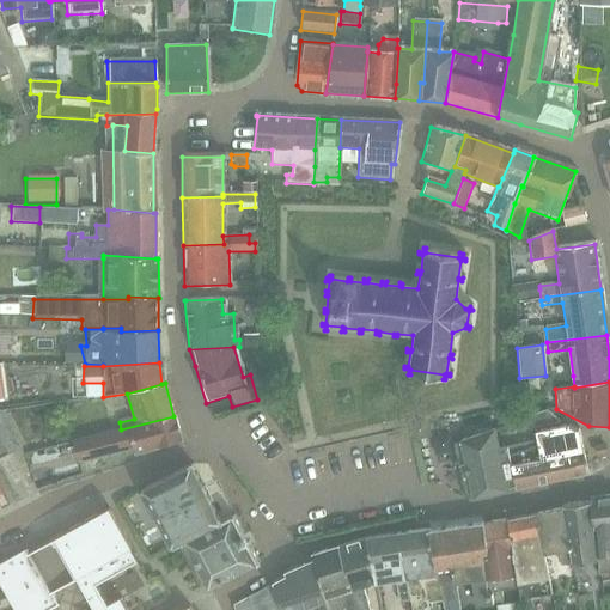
[(523,409),(467,429),(469,435),(482,431),(482,434),(493,431),(506,426),(522,420),(523,420),(523,419),(523,409)]
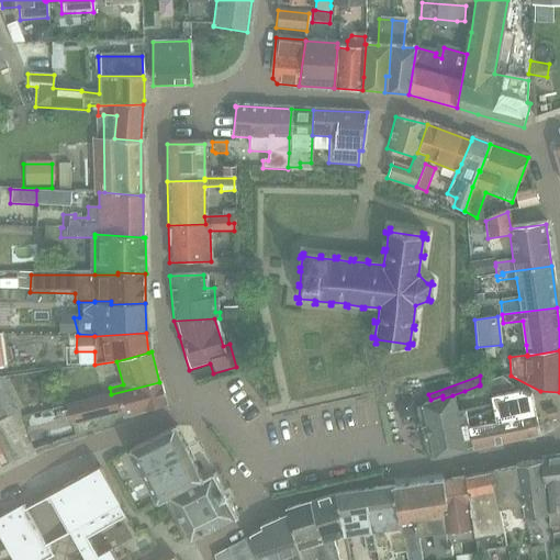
[(480,385),(479,385),(481,395),(513,389),(501,378),(480,385)]
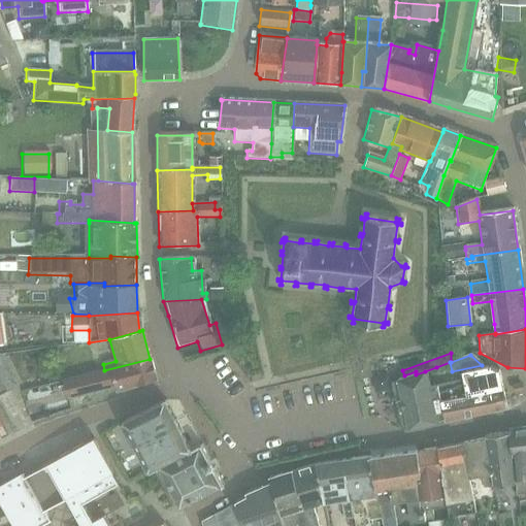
[(0,395),(18,388),(2,356),(0,356),(0,395)]
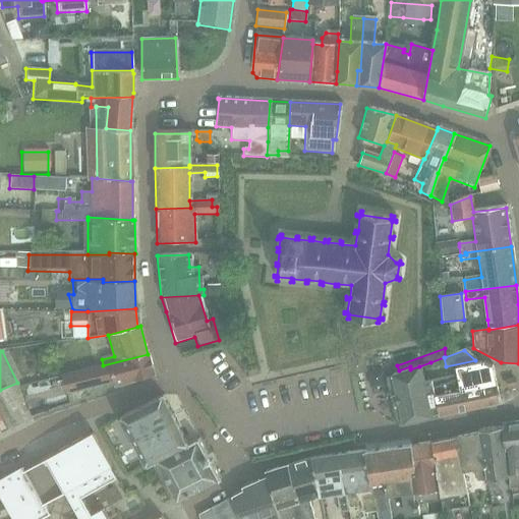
[(154,376),(148,354),(103,365),(62,377),(65,393),(112,381),(114,386),(154,376)]
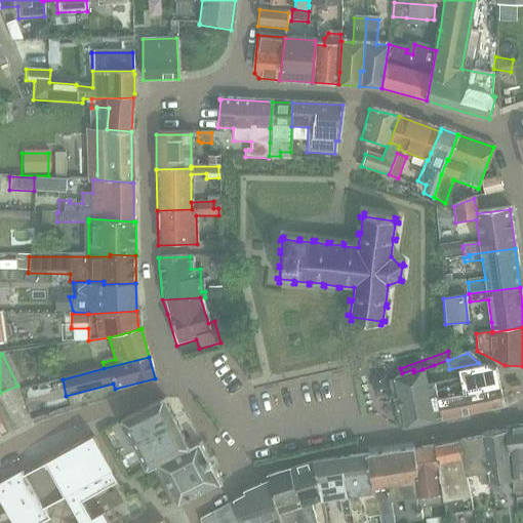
[(447,360),(434,365),(435,372),(449,369),(447,360)]
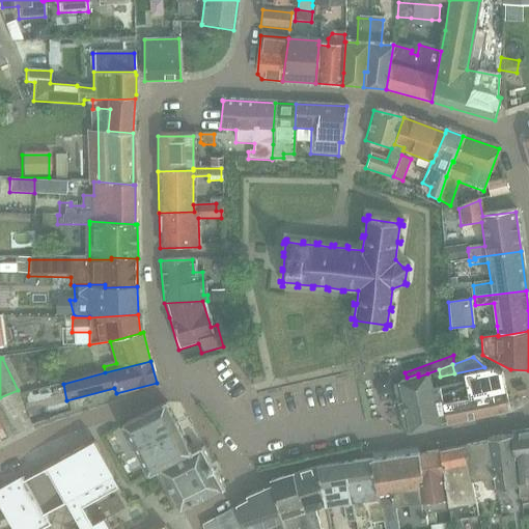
[(445,421),(446,424),(508,412),(500,372),(493,369),(463,376),(465,384),(438,389),(445,421)]
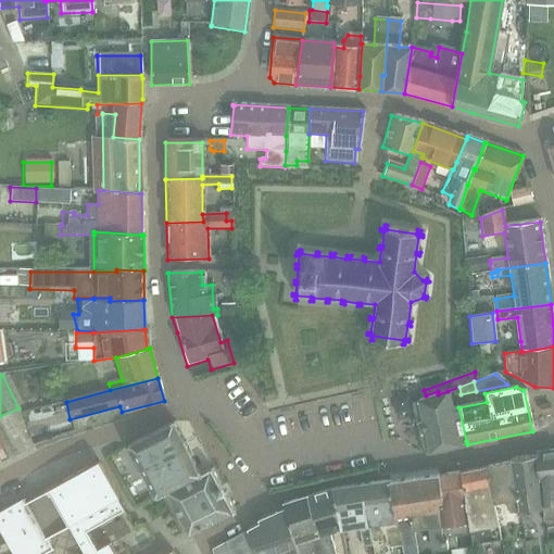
[(417,402),(429,453),(461,447),(460,443),(466,441),(458,407),(451,408),(448,391),(438,394),(417,402)]
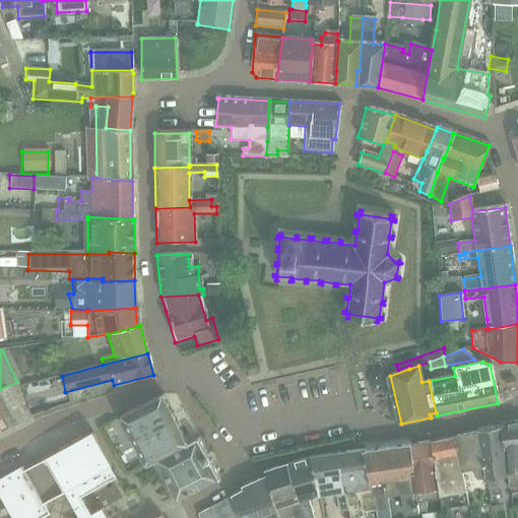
[(145,466),(153,461),(187,444),(162,395),(120,416),(145,466)]
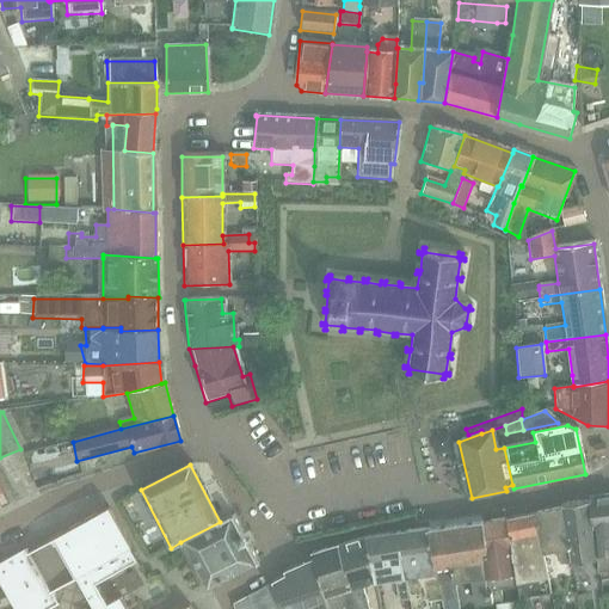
[(608,497),(588,499),(595,558),(598,574),(608,572),(608,560),(608,559),(608,497)]
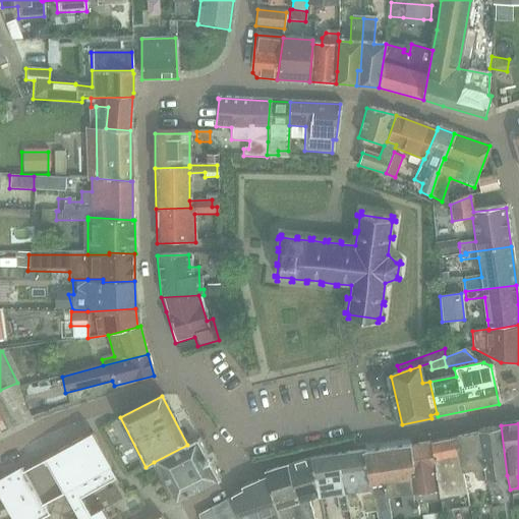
[(477,431),(478,435),(482,469),(485,481),(486,494),(496,493),(494,478),(507,475),(501,425),(477,431)]
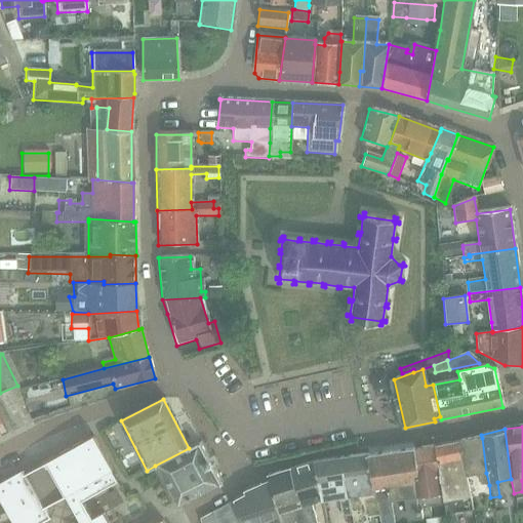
[(23,472),(22,471),(0,483),(0,522),(44,522),(49,520),(48,518),(48,519),(43,510),(65,497),(79,522),(162,522),(161,521),(158,522),(107,522),(102,513),(91,519),(81,501),(117,482),(91,436),(24,475),(22,473),(23,472)]
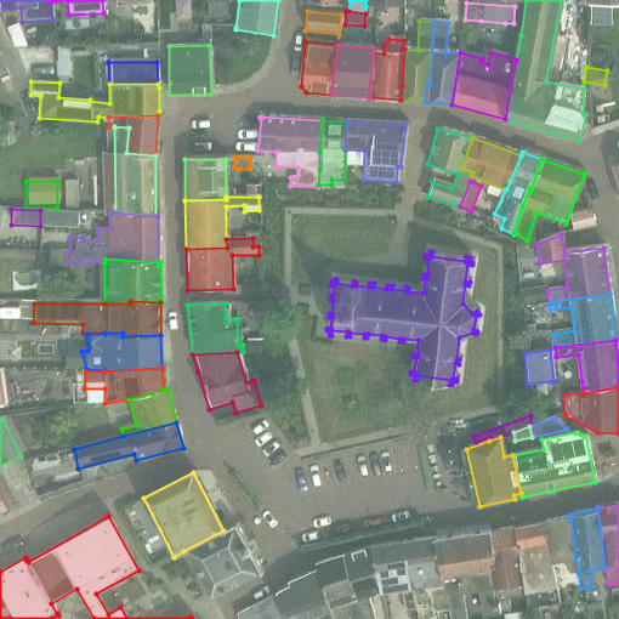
[(571,518),(543,523),(550,564),(564,562),(567,575),(579,574),(575,560),(571,518)]
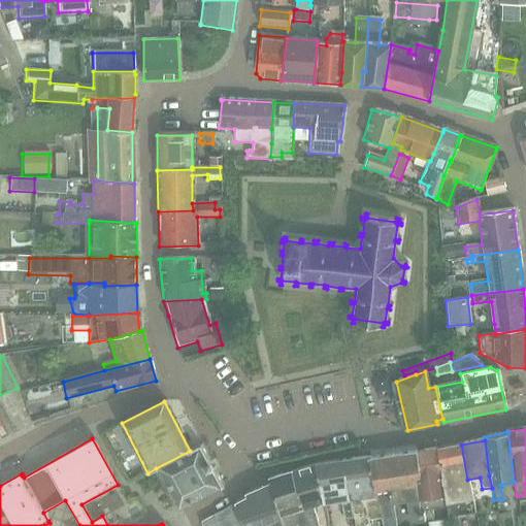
[(156,468),(171,498),(177,511),(222,487),(200,445),(190,451),(156,468)]
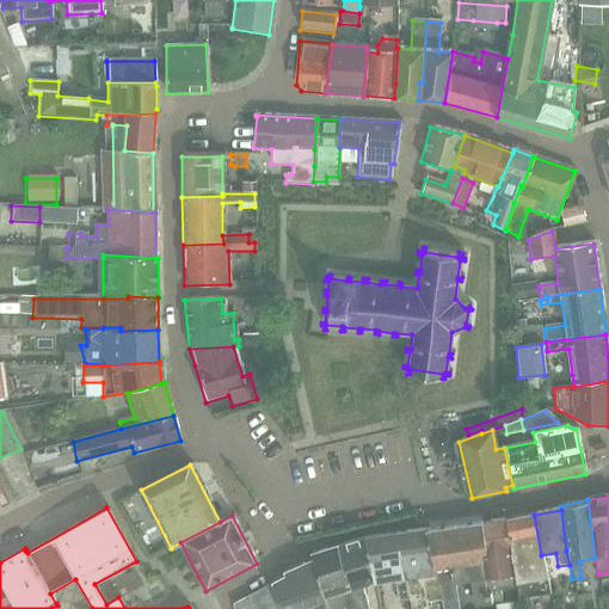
[(516,589),(518,601),(549,594),(541,555),(534,515),(529,515),(506,521),(515,576),(516,589)]
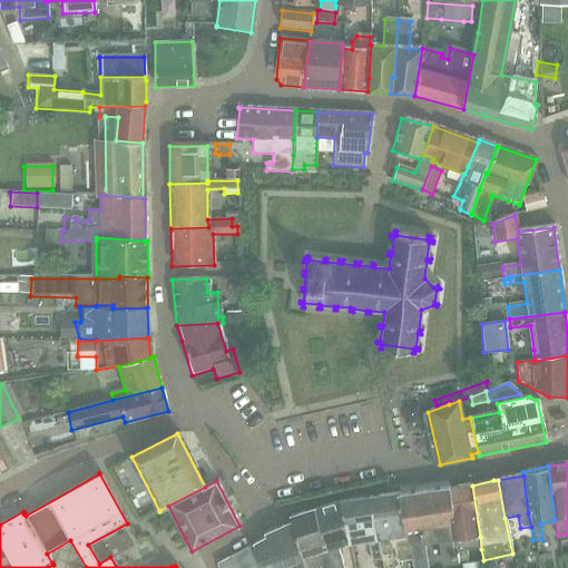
[(459,562),(466,562),(464,551),(481,549),(480,537),(472,486),(449,489),(452,555),(458,555),(459,562)]
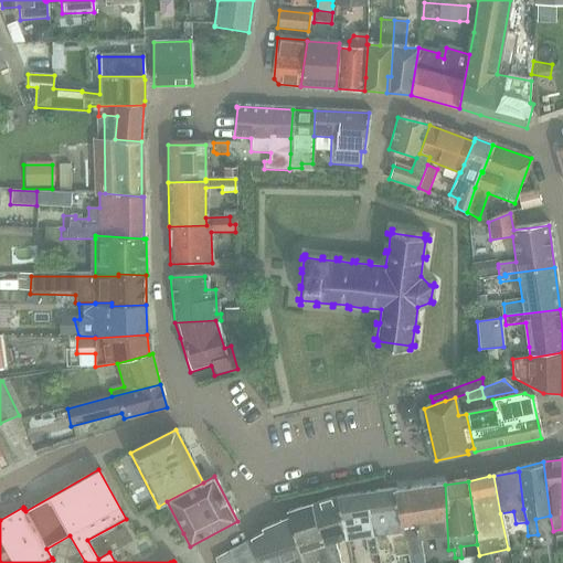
[(395,492),(407,556),(409,559),(409,562),(422,562),(418,539),(435,537),(438,560),(455,559),(455,558),(454,550),(448,550),(445,485),(395,492)]
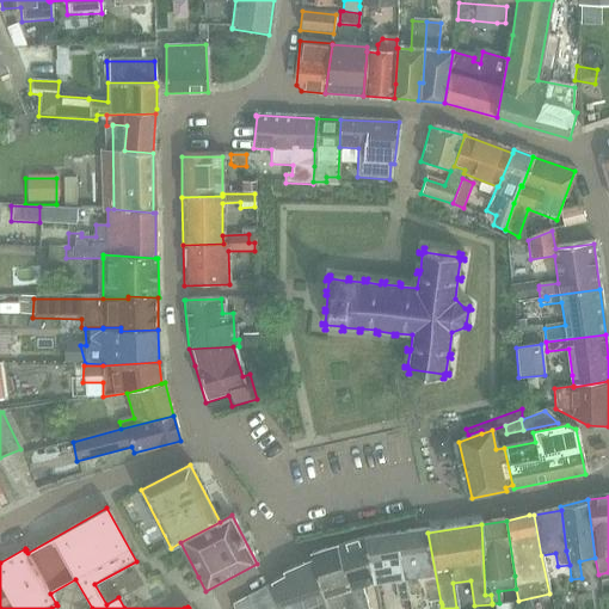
[(397,535),(407,594),(411,608),(425,608),(425,604),(441,602),(428,533),(426,530),(397,535)]
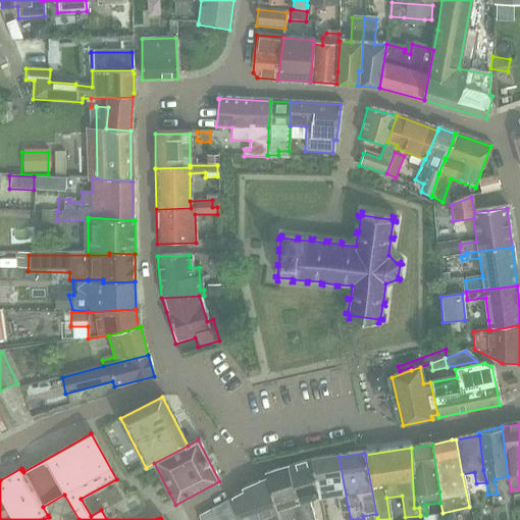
[(331,510),(348,507),(339,457),(310,461),(319,503),(321,511),(330,509),(331,510)]
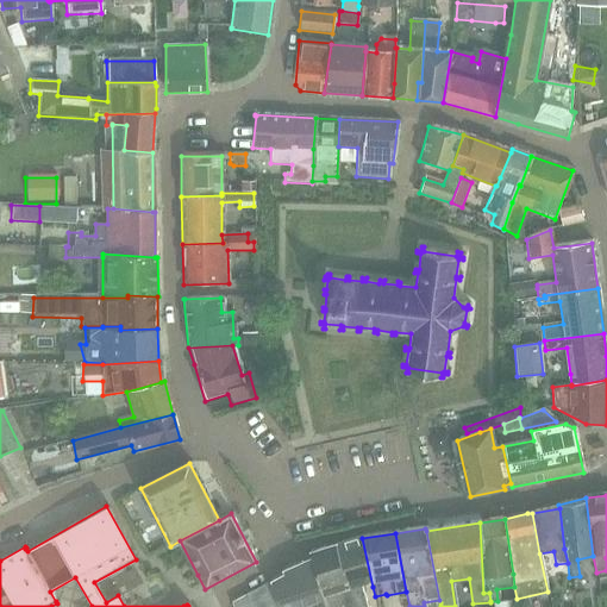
[(362,538),(335,546),(351,604),(352,606),(363,606),(360,590),(373,587),(362,538)]
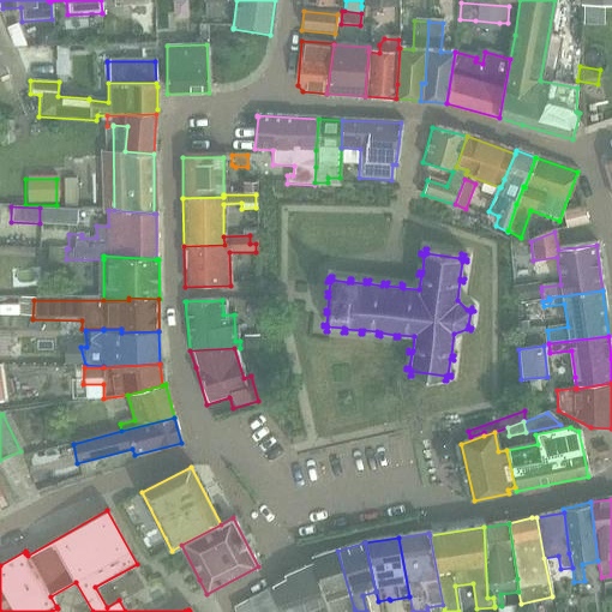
[(337,551),(311,558),(313,564),(327,611),(355,611),(354,609),(337,551)]
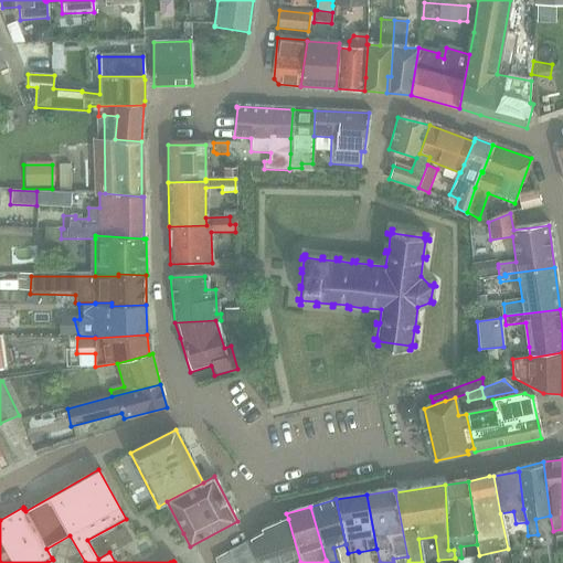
[(263,532),(252,539),(258,562),(300,562),(288,519),(263,530),(263,532)]
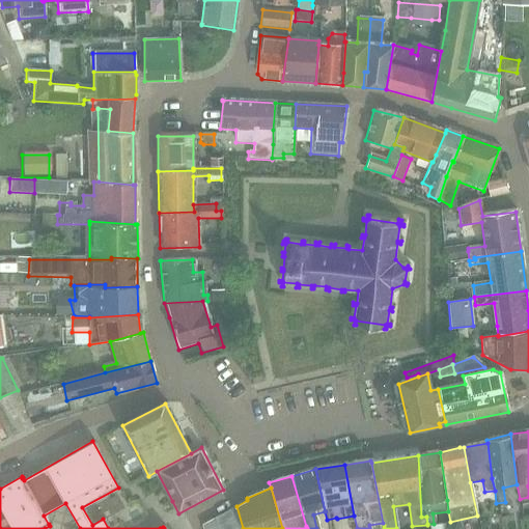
[(237,528),(230,509),(213,519),(216,528),(237,528)]
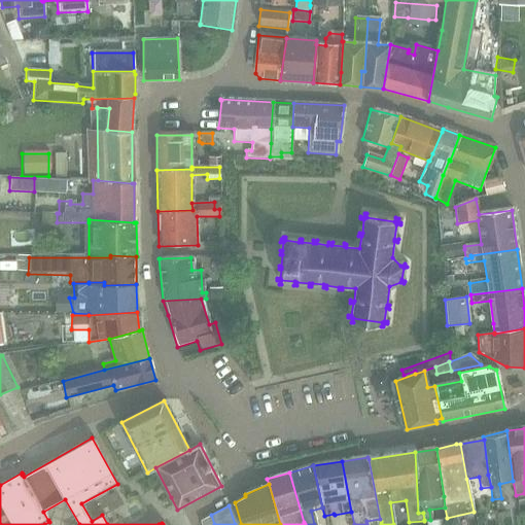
[(214,524),(211,515),(200,522),(200,524),(214,524)]
